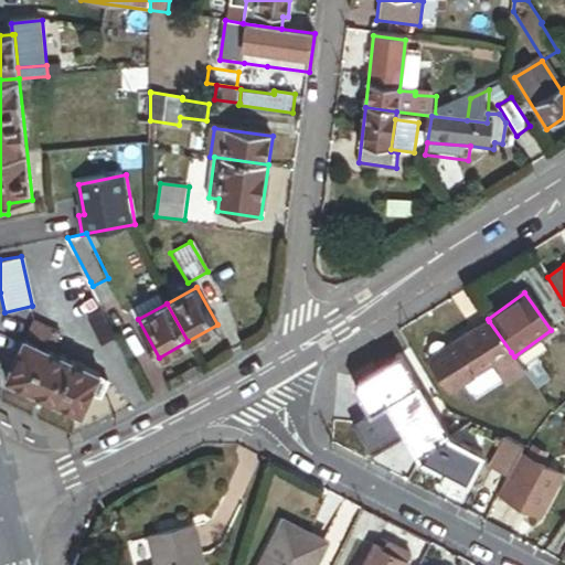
[(89,317),(102,342),(117,336),(105,309),(89,317)]
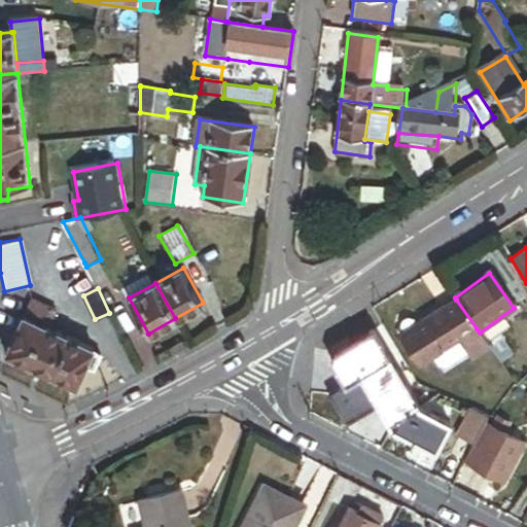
[(477,328),(456,300),(400,334),(419,364),(431,356),(460,339),(477,328)]
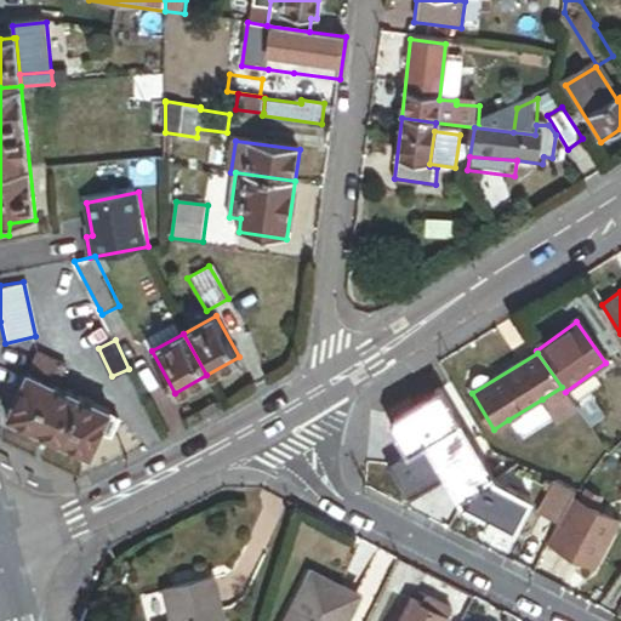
[(61,444),(83,454),(86,455),(96,432),(109,436),(115,421),(104,411),(104,410),(53,387),(63,365),(36,354),(27,375),(24,374),(5,419),(61,444)]
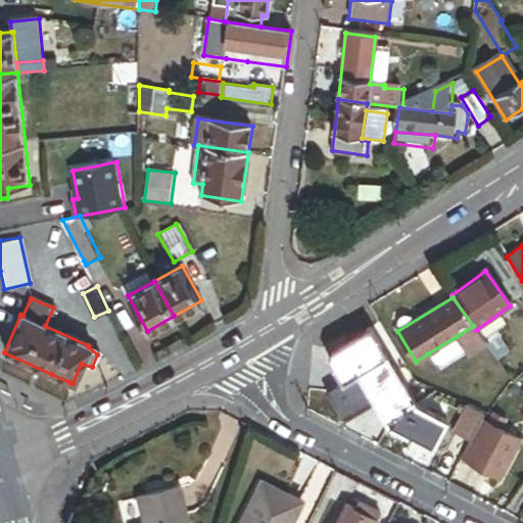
[(359,374),(387,357),(370,326),(333,350),(328,360),(342,383),(359,374)]
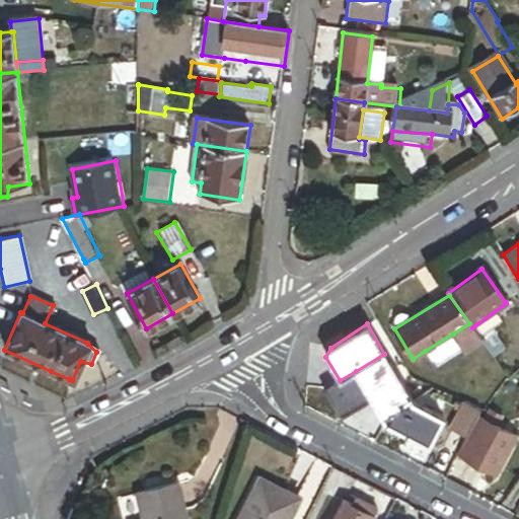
[(453,334),(461,348),(464,353),(483,342),(472,327),(469,323),(453,334)]
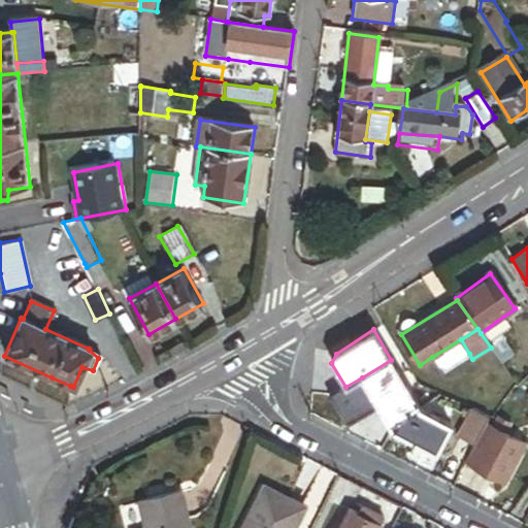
[(446,368),(469,354),(461,339),(432,357),(438,367),(446,368)]
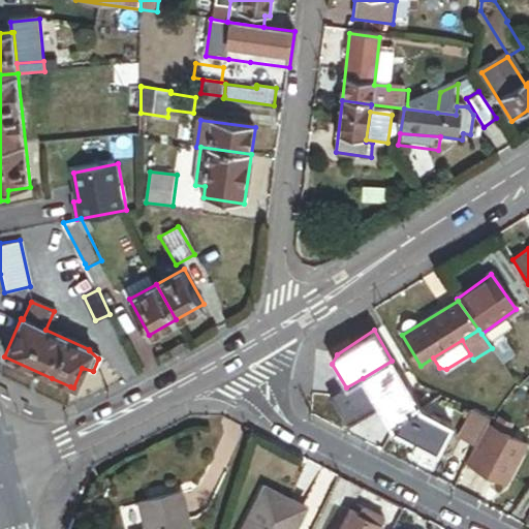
[(380,408),(391,426),(421,408),(392,361),(363,378),(380,408)]
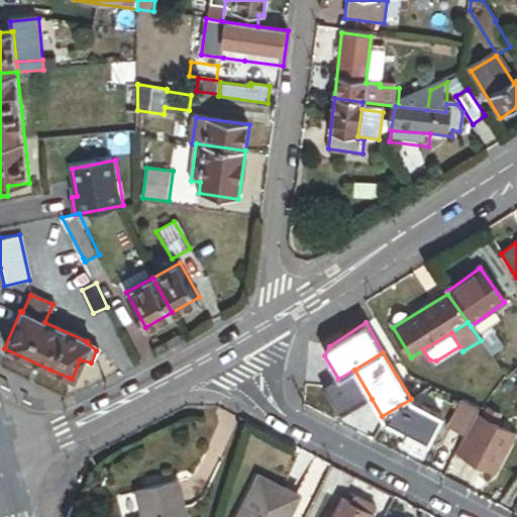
[(340,418),(372,399),(354,370),(338,379),(323,388),(340,418)]
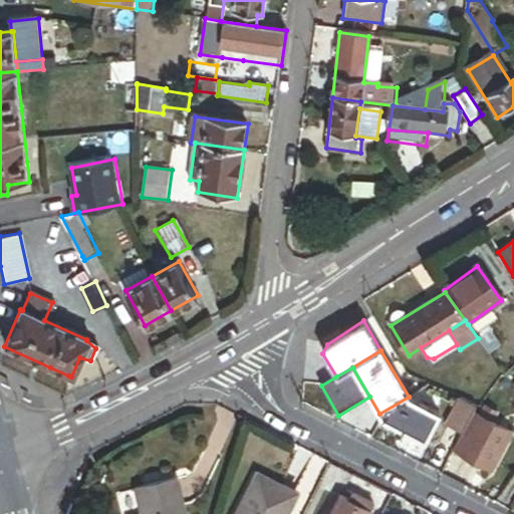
[(438,413),(409,397),(379,414),(382,417),(424,439),(438,413)]
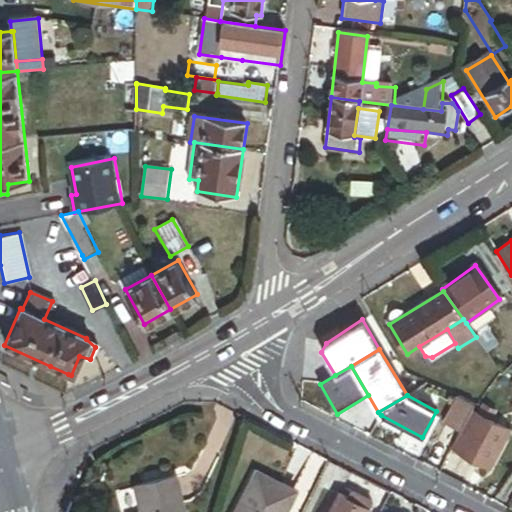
[(443,423),(461,432),(464,426),(475,404),(457,396),(443,423)]
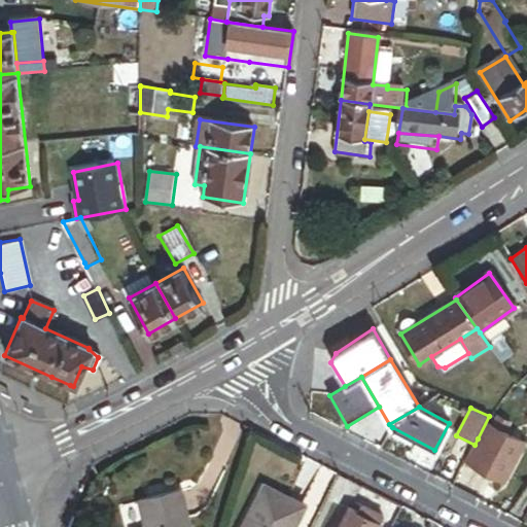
[(493,446),(478,438),(475,445),(463,466),(479,475),(493,446)]
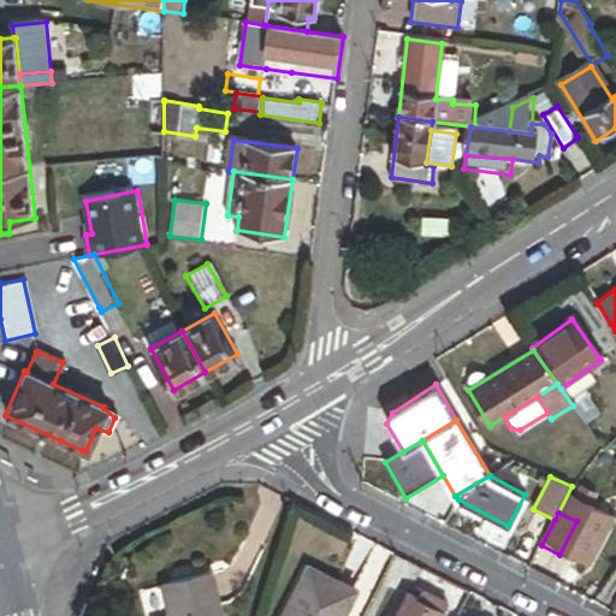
[(318,554),(284,615),(345,615),(366,578),(318,554)]
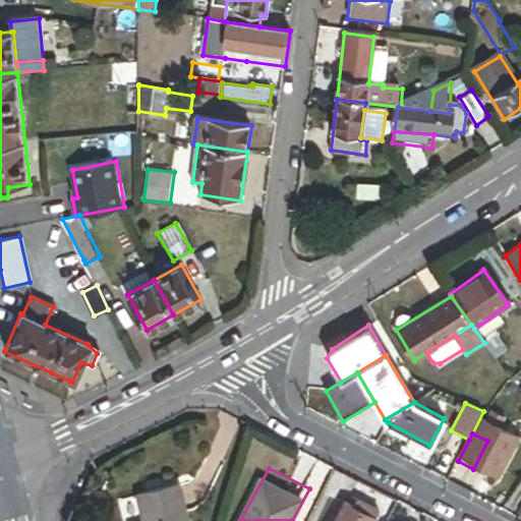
[(140,491),(147,520),(190,520),(182,482),(140,491)]
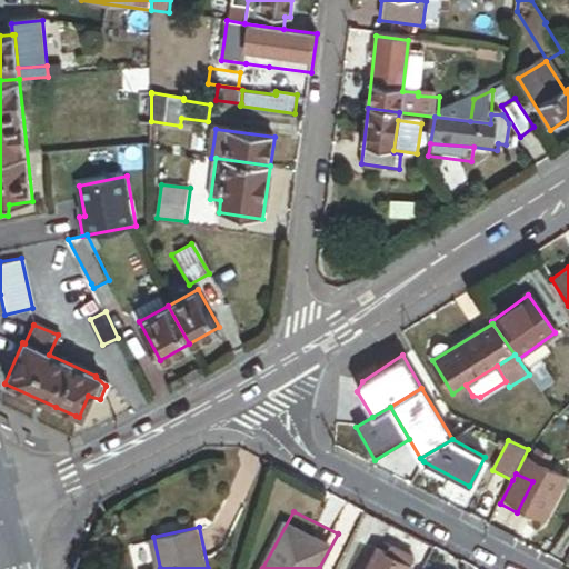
[(392,548),(389,555),(412,567),(416,560),(392,548)]
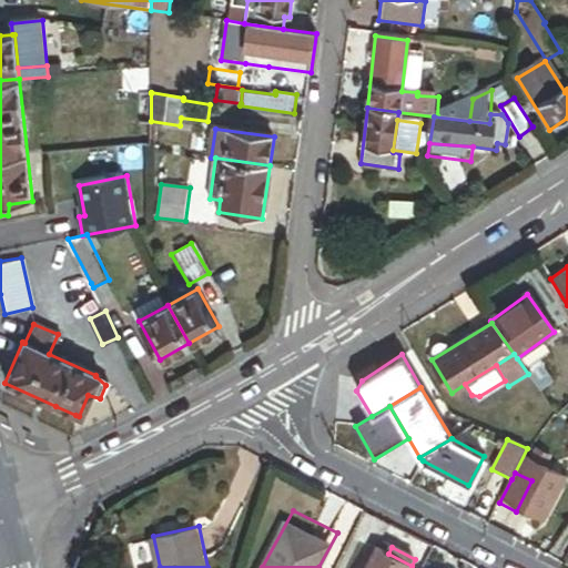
[(378,548),(368,567),(409,567),(412,566),(388,554),(378,548)]
